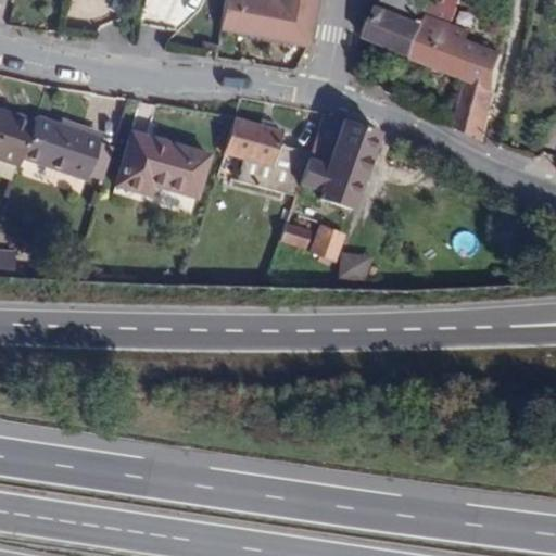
[(225,0),(220,27),(308,43),(316,0),(225,0)]
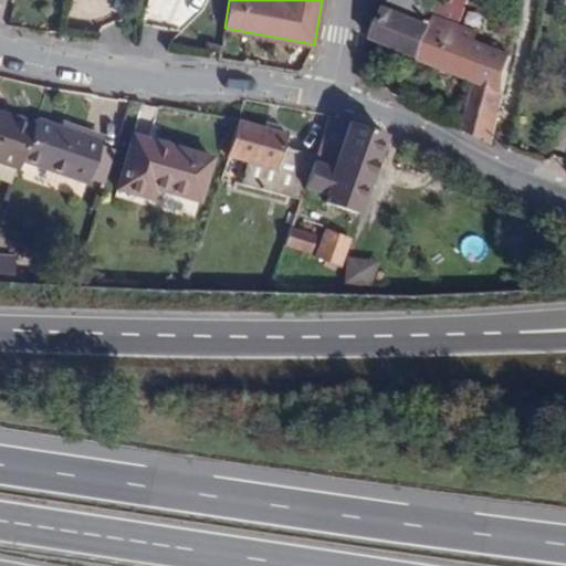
[(406,51),(420,58),(441,0),(427,0),(427,2),(421,0),(390,0),(375,39),(390,45),(406,51)]
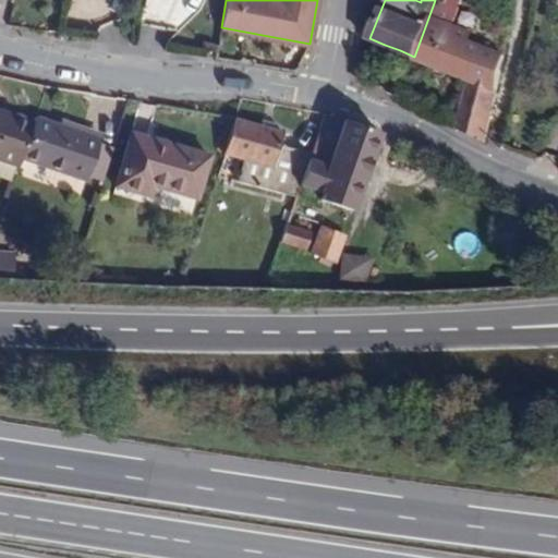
[(470,80),(458,129),(484,143),(508,43),(473,28),(481,7),(463,0),(435,0),(414,57),(437,67),(447,71),(470,80)]
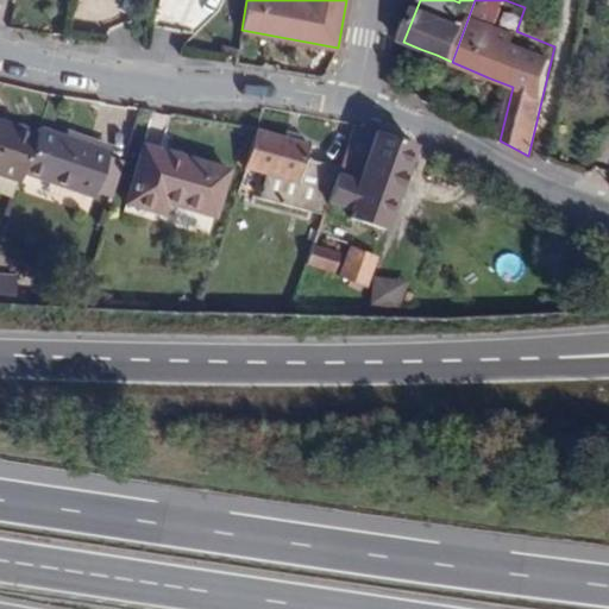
[(433,66),(437,55),(420,49),(416,60),(433,66)]
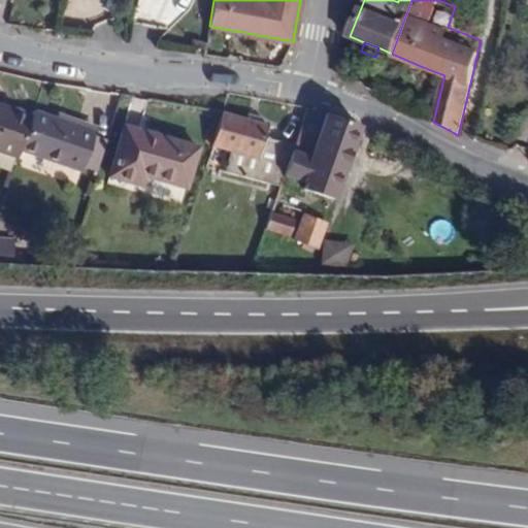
[(18,150),(29,116),(0,105),(0,152),(14,158),(18,150)]
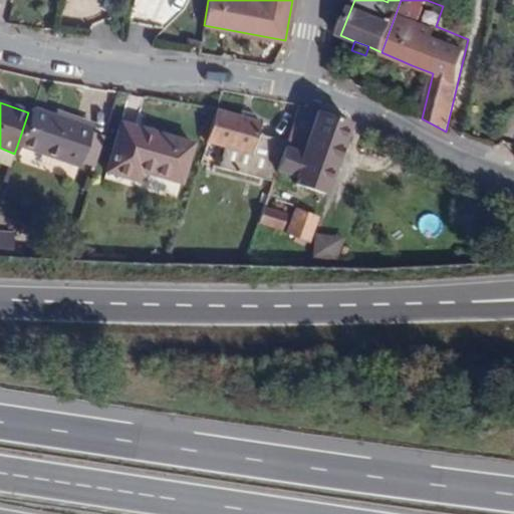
[(346,122),(298,104),(286,137),(276,168),(294,174),(293,181),(321,190),(346,122)]
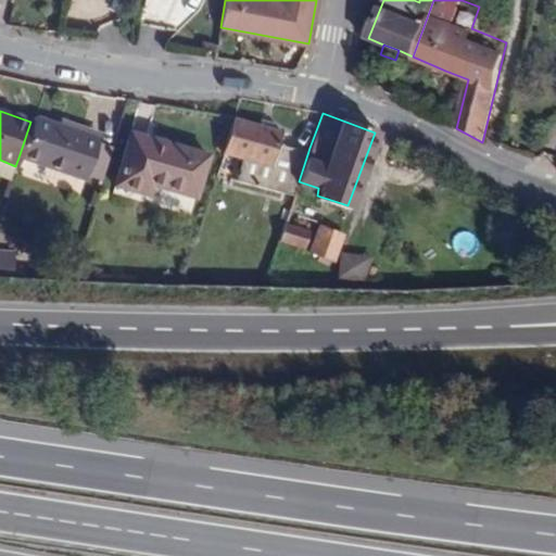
[(58,125),(33,116),(30,122),(19,158),(84,179),(85,176),(103,181),(113,149),(97,143),(98,140),(58,125)]
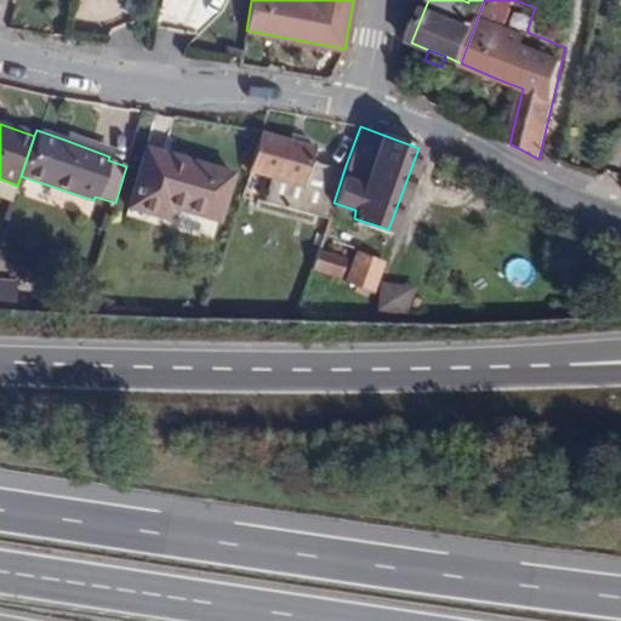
[(288,138),(261,130),(250,169),(272,175),(266,197),(329,215),(334,203),(346,165),(311,155),(314,146),(298,142),(288,138)]
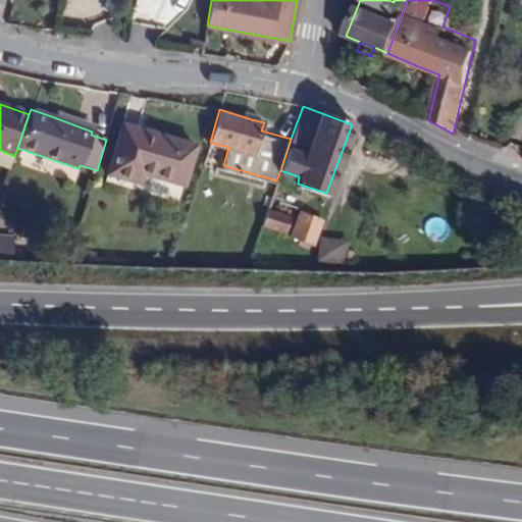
[(56,113),(54,117),(92,132),(94,126),(56,113)]
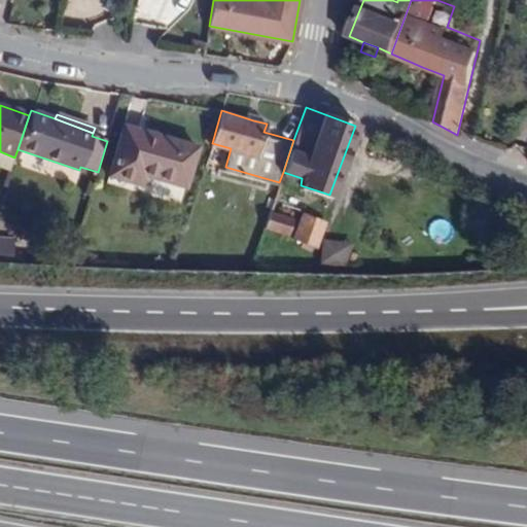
[(432,121),(430,129),(456,142),(457,135),(432,121)]
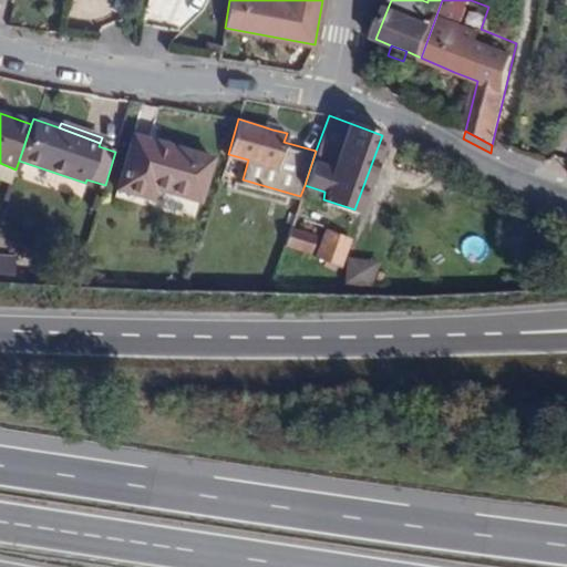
[(197,200),(209,160),(132,137),(116,186),(151,198),(154,187),(197,200)]
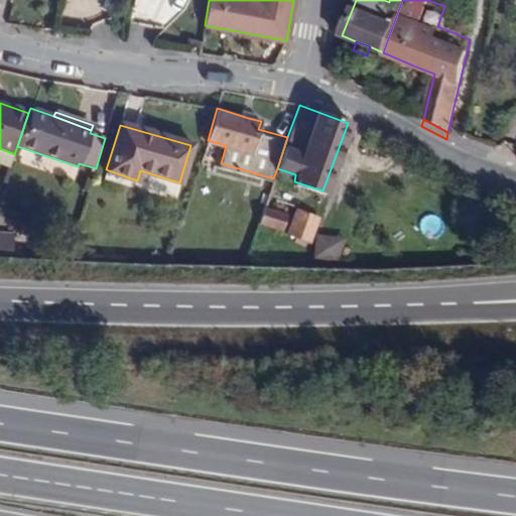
[(264,206),(258,223),(277,230),(283,212),(264,206)]
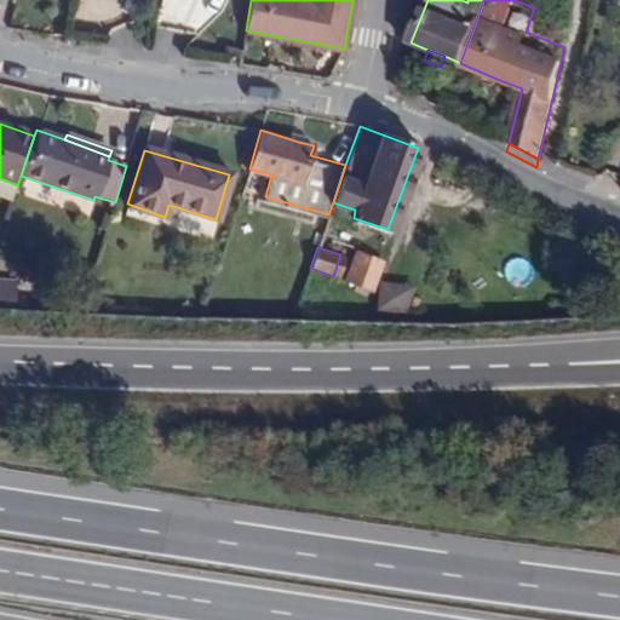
[(369,287),(378,262),(354,252),(344,279),(369,287)]
